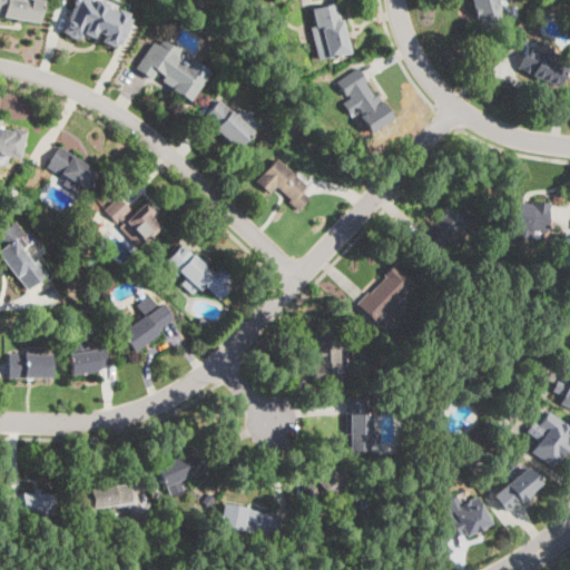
[(42,3),(39,22),(0,16),(0,0),(37,0),(43,1),(42,3)]
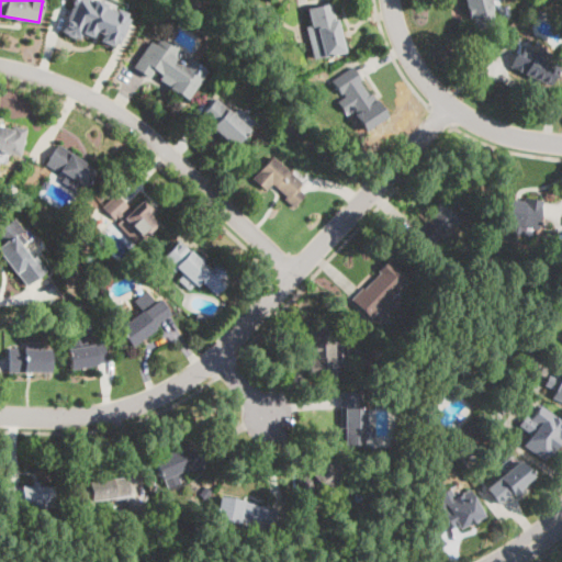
[(490,0),(492,9),(496,26),(476,31),(473,20),(470,20),(469,15),(468,15),(467,14),(465,6),(467,6),(464,0),(490,0)]
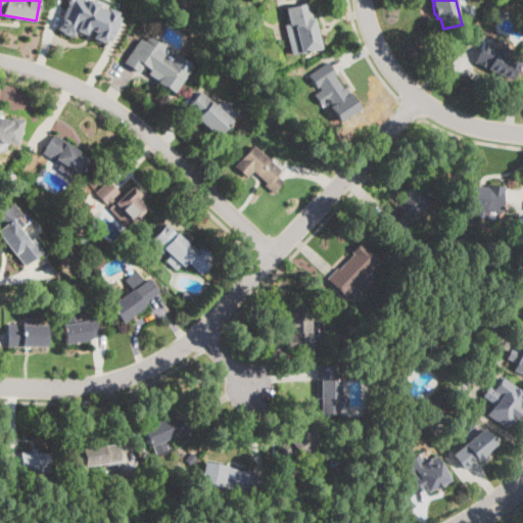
[(310,2),(317,30),(322,48),(302,53),(294,24),(290,26),(286,8),(310,2)]
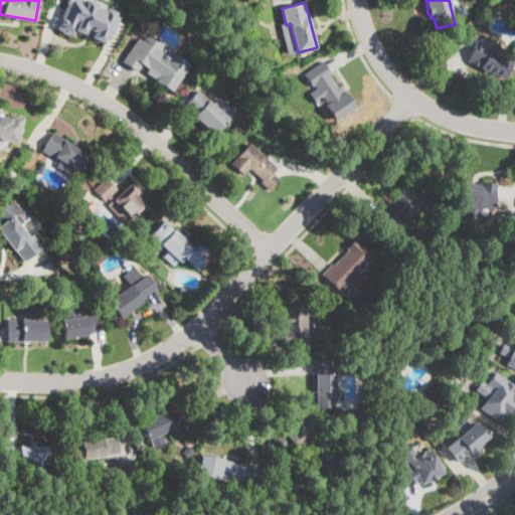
[(90,16),(101,21),(106,9),(117,14),(113,23),(118,25),(109,46),(59,24),(55,22),(63,4),(90,16)]
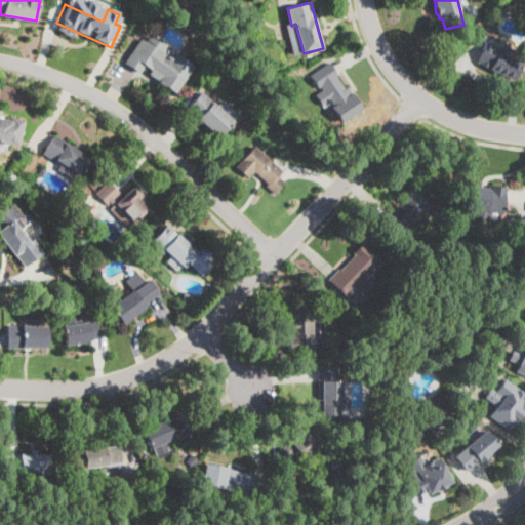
[(168,56),(190,71),(175,92),(157,80),(159,76),(146,67),(143,70),(129,61),(144,39),(168,56)]
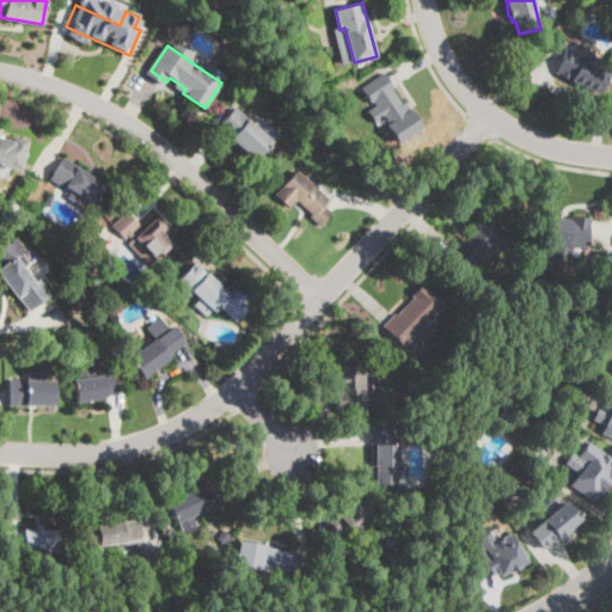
[(579,54),(585,56),(586,51),(601,60),(598,67),(609,72),(598,93),(586,87),(556,73),(568,48),(579,54)]
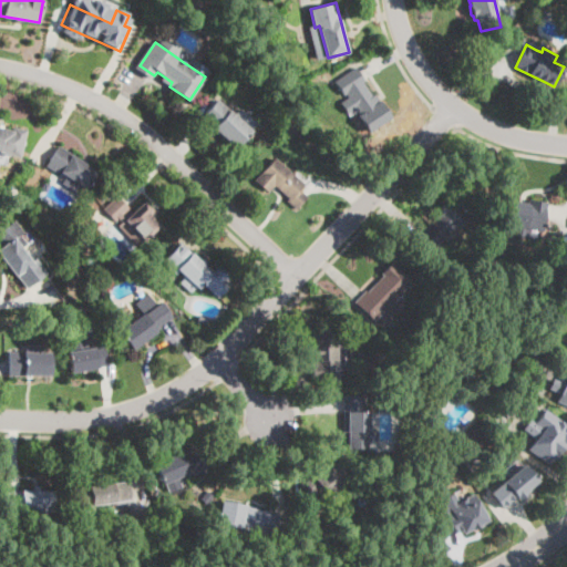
[(363,82),(372,96),(375,94),(392,117),(370,133),(336,82),(357,68),(366,81),(363,82)]
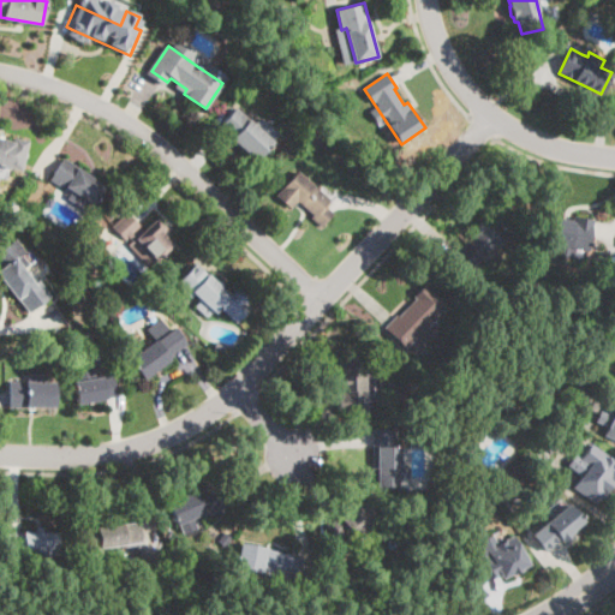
[(246,118),(254,125),(260,118),(280,136),(256,161),(220,126),(236,108),(246,118)]
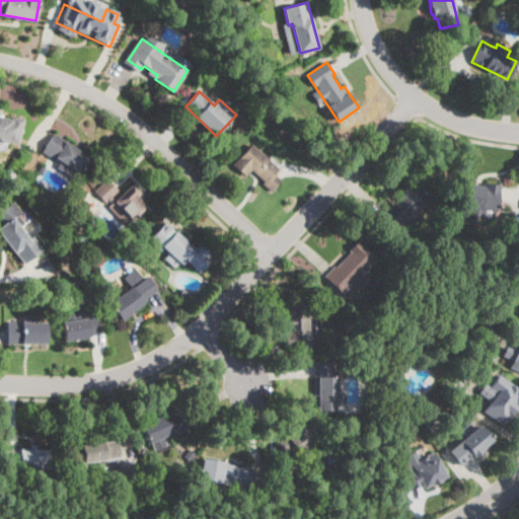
[(0,117),(13,120),(14,117),(25,120),(19,144),(0,139),(0,117)]
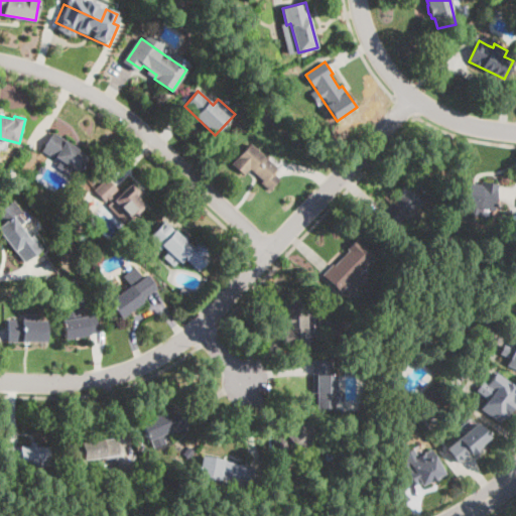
[(90,156),(80,172),(75,169),(71,175),(56,166),(59,161),(42,150),(45,145),(53,133),(90,156)]
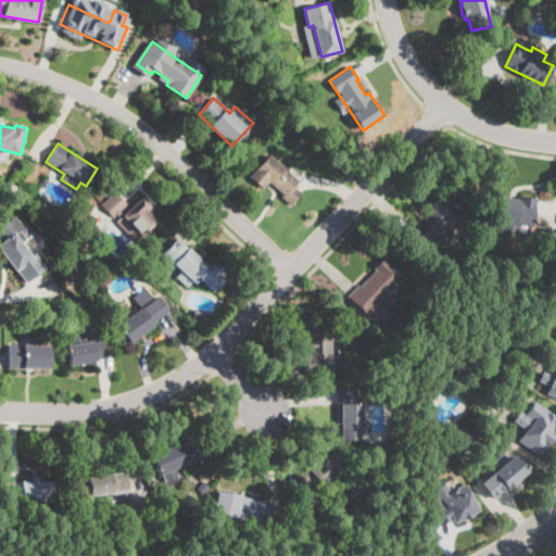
[(301,193),(291,204),(282,196),(283,194),(257,171),(270,155),(299,181),(294,187),(301,193)]
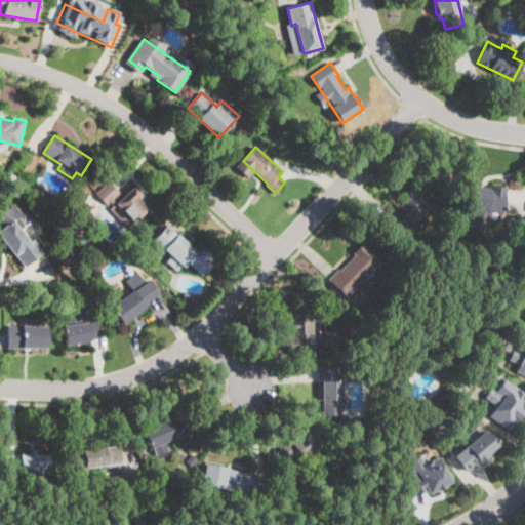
[(16,176),(13,183),(7,178),(11,173),(16,176)]
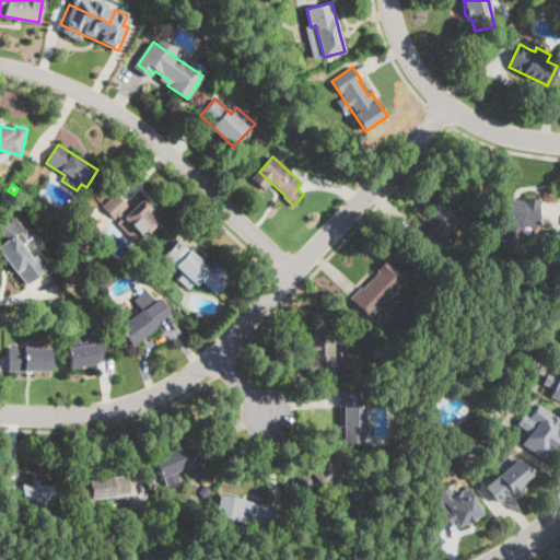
[(120,213),(124,218),(143,200),(149,207),(146,210),(159,223),(136,244),(117,223),(121,220),(117,216),(115,218),(105,207),(118,196),(128,206),(120,213)]
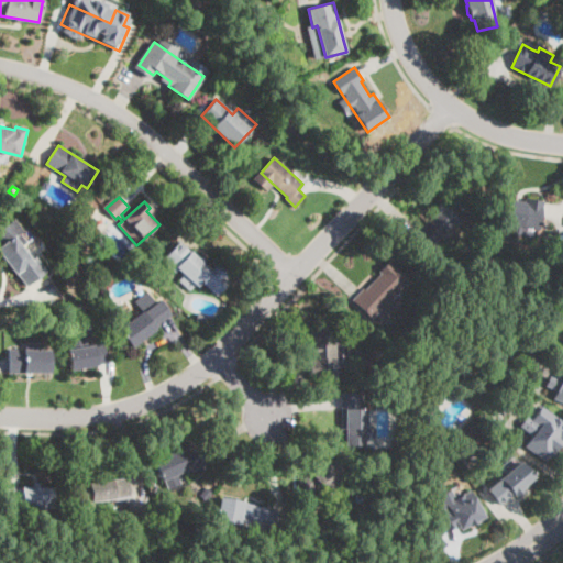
[(543,200),(542,206),(539,229),(537,229),(536,236),(512,233),(514,225),(497,222),(500,200),(523,205),(525,197),(543,200)]
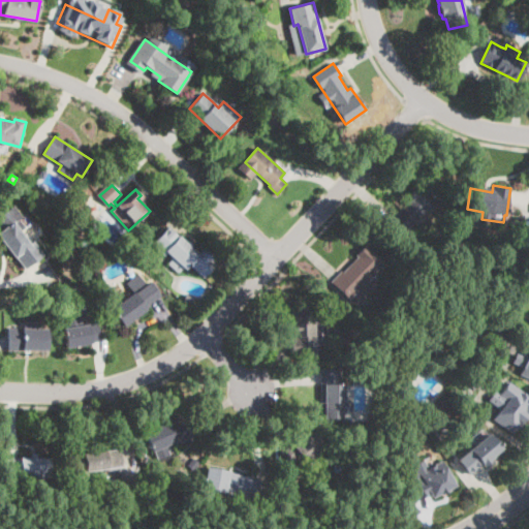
[(27,240),(30,243),(32,241),(44,257),(25,271),(0,238),(0,230),(3,228),(0,224),(0,215),(13,206),(22,217),(19,219),(25,228),(21,231),(27,240)]
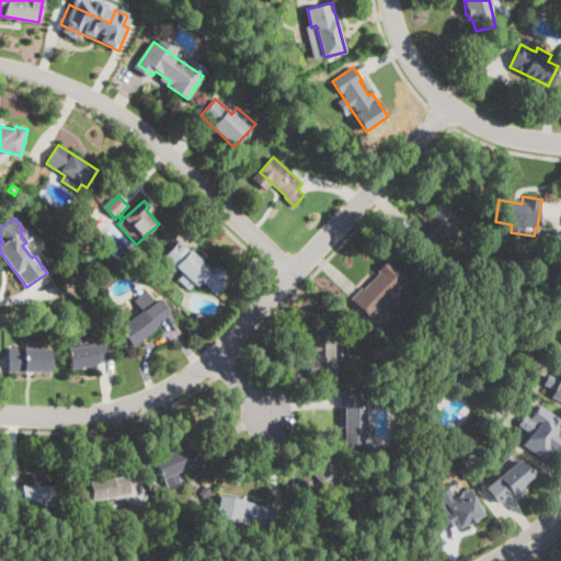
[(71,228),(65,236),(58,230),(65,222),(71,228)]
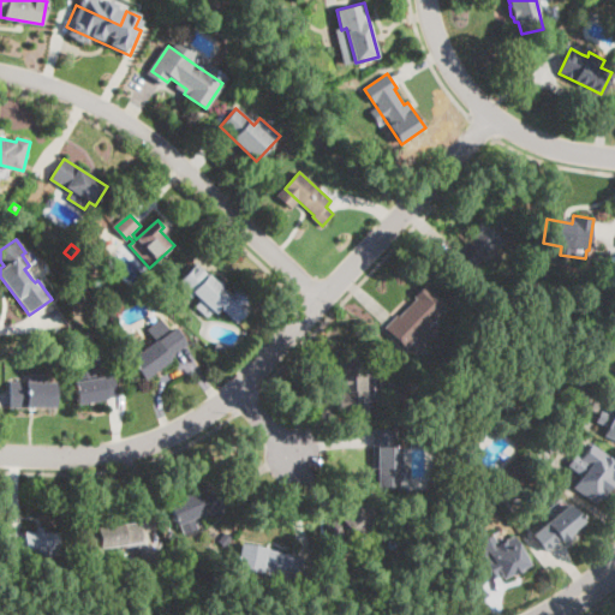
[(206,274),(208,275),(208,274),(232,297),(215,314),(212,311),(208,316),(197,306),(202,300),(193,293),(191,297),(174,282),(193,262),(206,274)]
